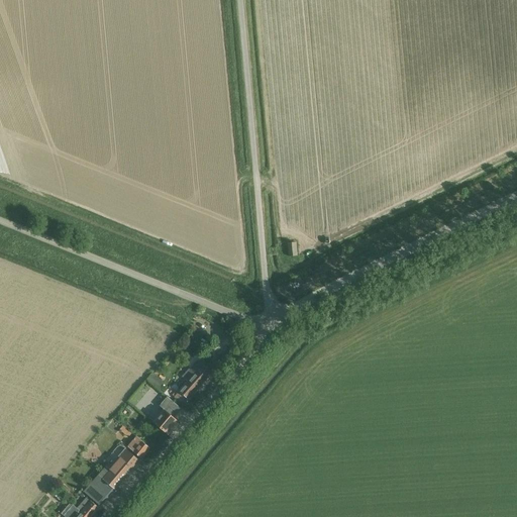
[(289,256),(297,256),(296,242),(288,243),(289,256)]
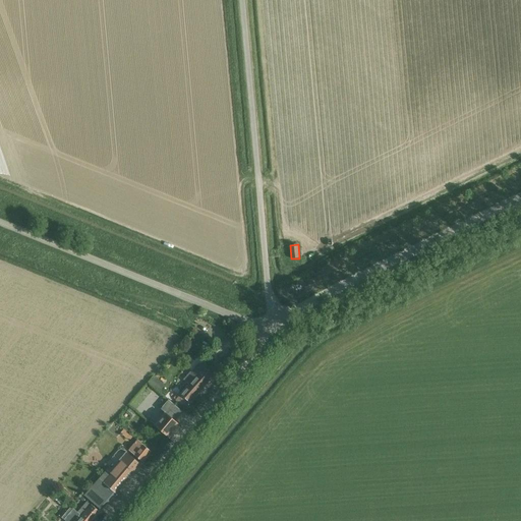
[(205,326),(201,330),(212,336),(214,332),(205,326)]
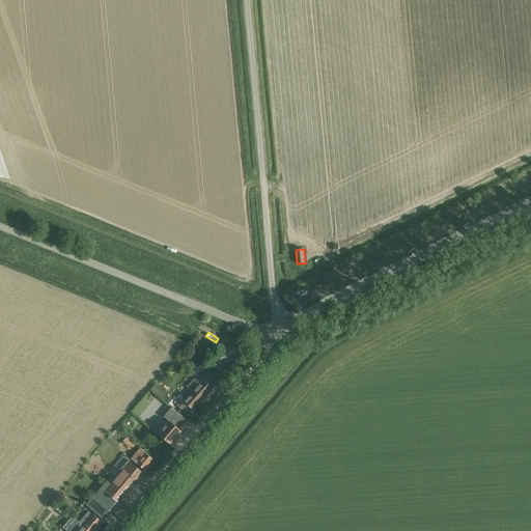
[(193,392),(202,400),(219,382),(205,370),(196,381),(194,380),(187,388),(193,392)]
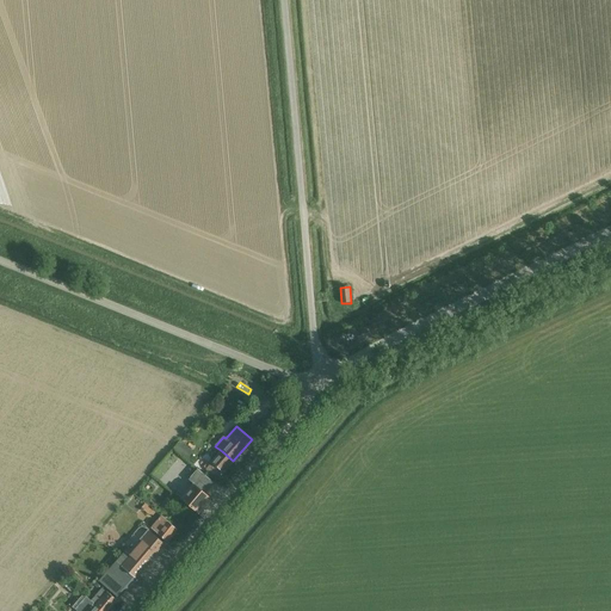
[(214,468),(213,468),(221,475),(233,461),(222,451),(210,464),(214,468)]
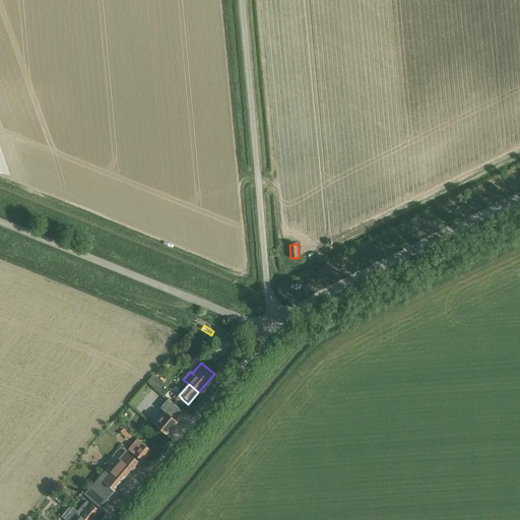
[(181,398),(182,398),(179,395),(175,400),(185,408),(188,404),(181,398)]
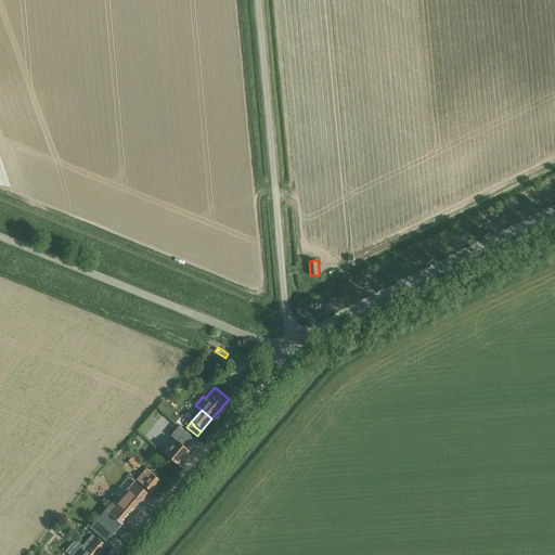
[(180,427),(171,437),(177,441),(182,446),(186,449),(195,439),(182,428),(180,427)]
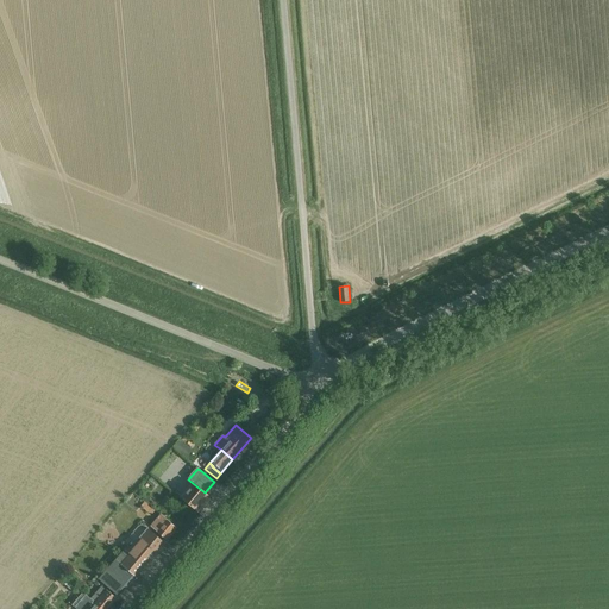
[(194,484),(182,497),(188,503),(198,510),(209,497),(205,493),(200,489),(194,484)]
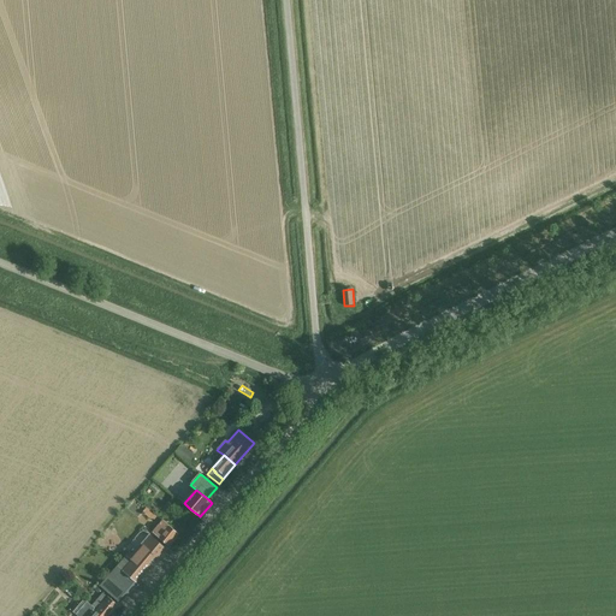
[(201,521),(190,511),(184,517),(191,523),(182,535),(185,539),(201,521)]
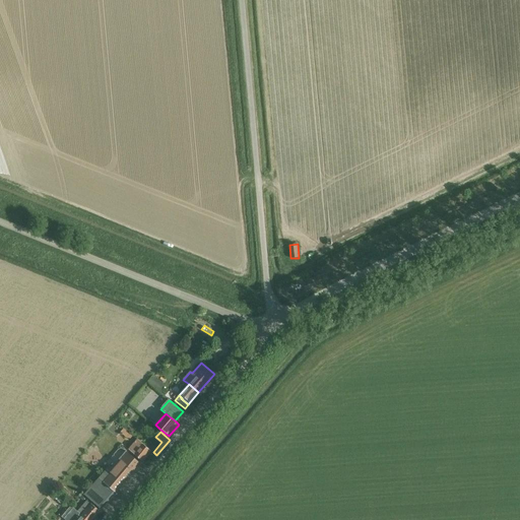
[(128,450),(134,455),(142,462),(151,451),(137,440),(128,450)]
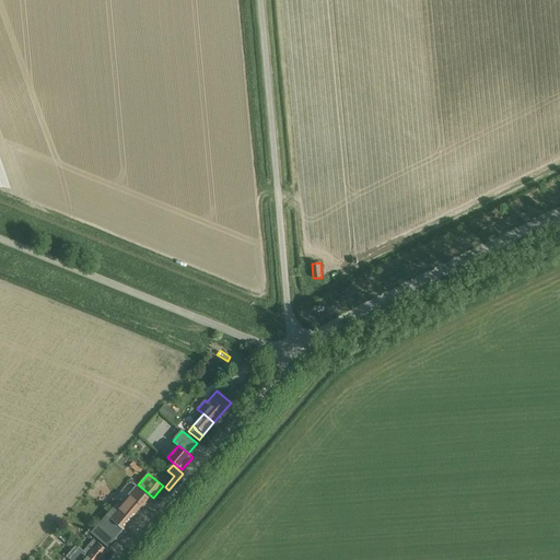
[(91,533),(101,541),(109,549),(151,500),(143,492),(136,486),(121,502),(124,504),(121,506),(117,502),(91,533)]
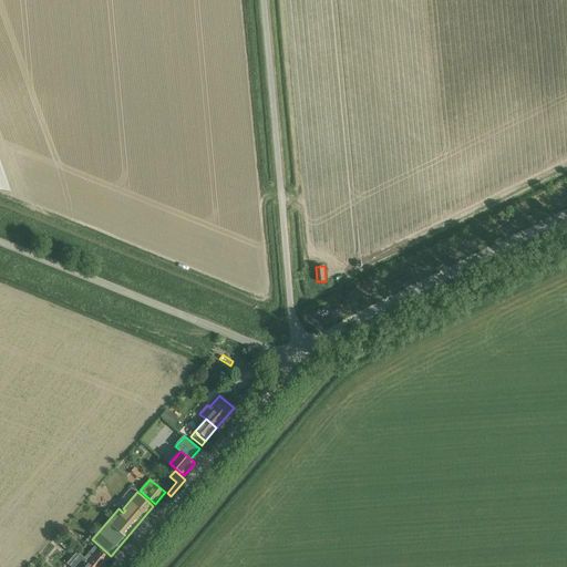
[(94,546),(84,558),(95,566),(100,566),(109,558),(100,549),(100,550),(94,546)]
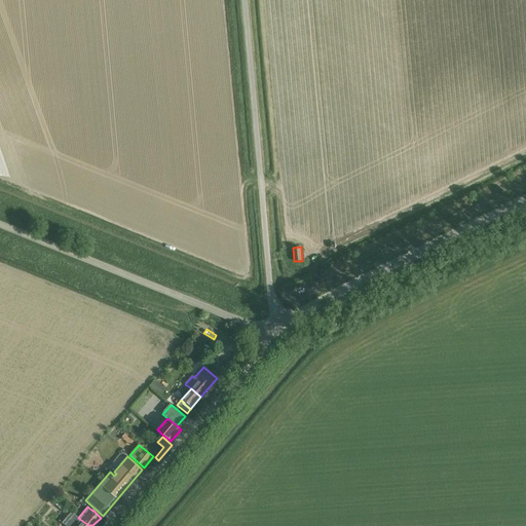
[(65,525),(88,525),(78,518),(74,514),(73,516),(70,514),(63,522),(65,524),(65,525)]
